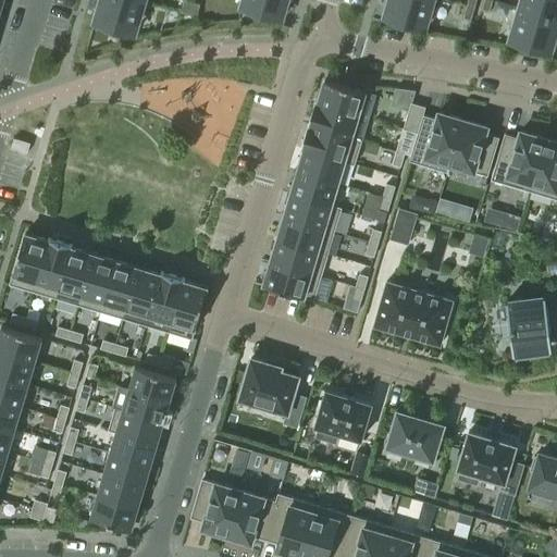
[(137,0),(100,0),(97,12),(137,24),(144,2),(137,0)]
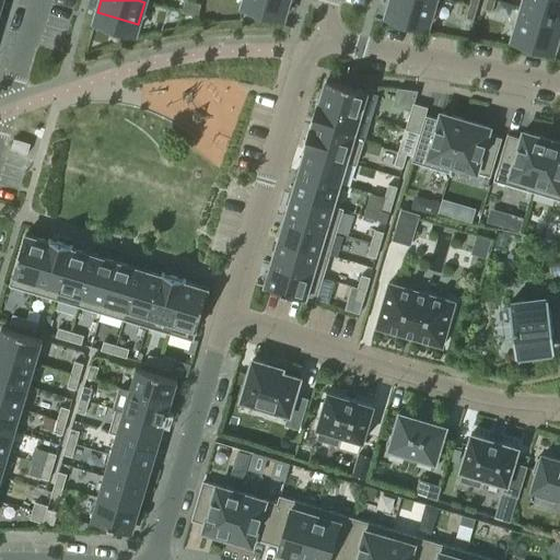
[(189,0),(183,0),(181,12),(198,16),(201,3),(189,0)]
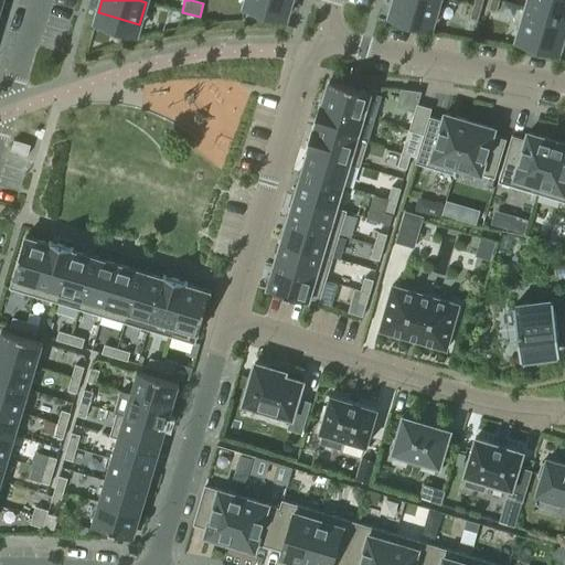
[(256,0),(288,9),(290,0),(256,0)]
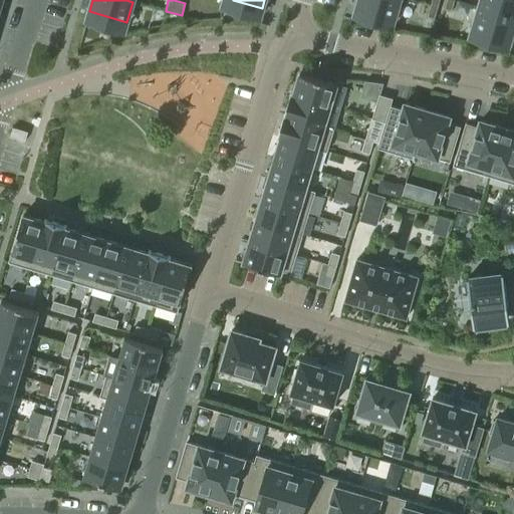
[(399,0),(358,0),(356,6),(394,17),(399,0)]
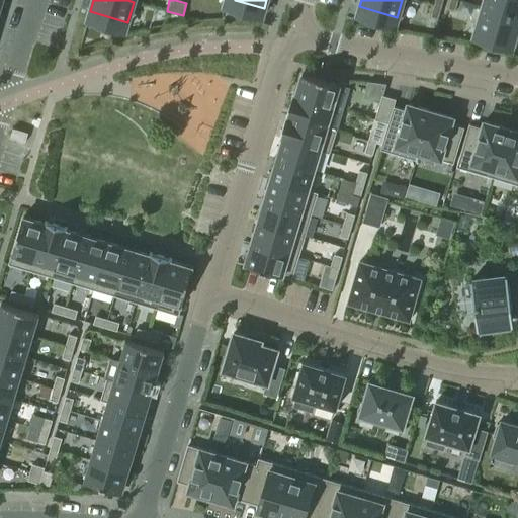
[(458,0),(449,0),(447,8),(455,11),(458,0)]
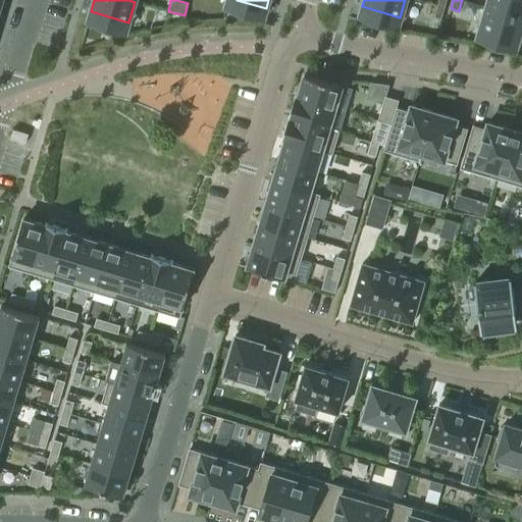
[(521,0),(487,0),(486,7),(521,16),(521,0)]
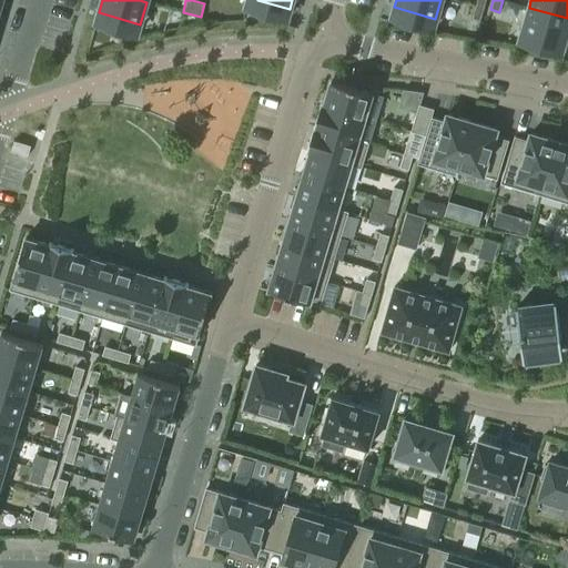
[(480,20),(484,8),(475,4),(472,18),(480,20)]
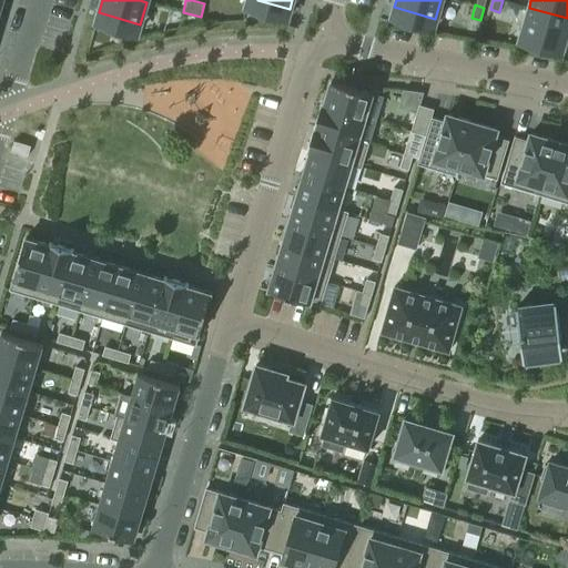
[(523,31),(564,43),(567,27),(567,18),(529,8),(523,31)]
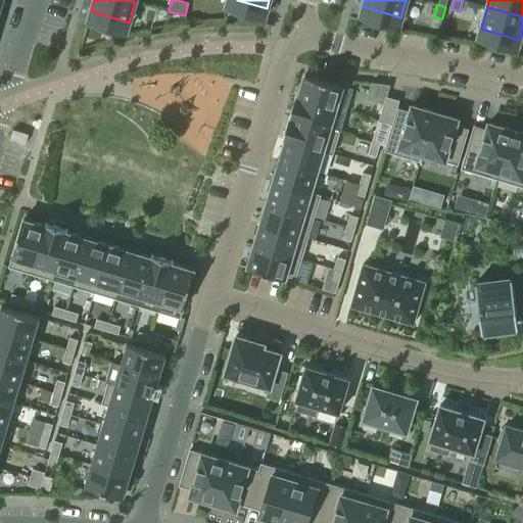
[(295,95),(336,107),(342,86),(311,76),(311,77),(304,75),(302,81),(298,95),(295,95)]
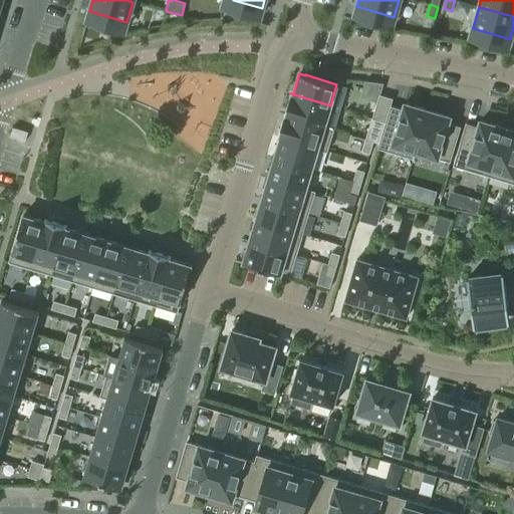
[(284,114),(333,130),(333,129),(324,125),(330,105),(290,93),(284,114)]
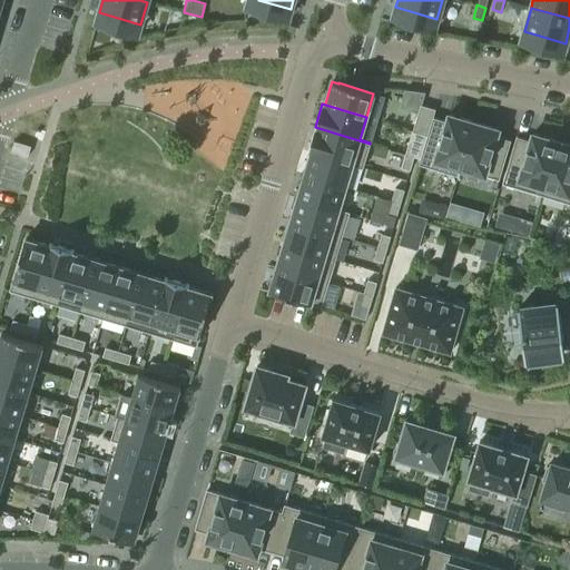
[(428,136),(433,117),(435,108),(421,105),(413,131),(428,136)]
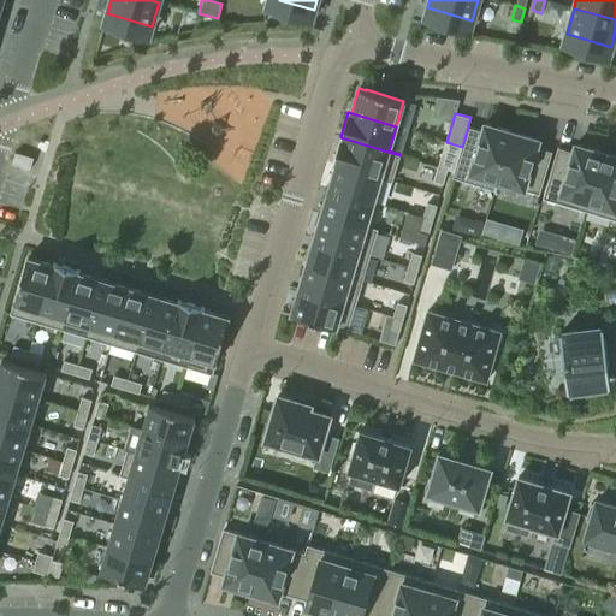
[(468,126),(462,147),(452,177),(495,189),(511,131),(485,123),(483,130),(468,126)]
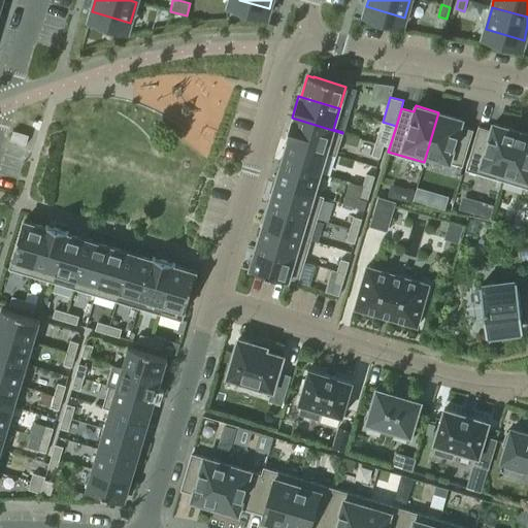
[(438,112),(424,162),(425,162),(427,155),(462,165),(472,129),(460,126),(462,120),(438,112)]
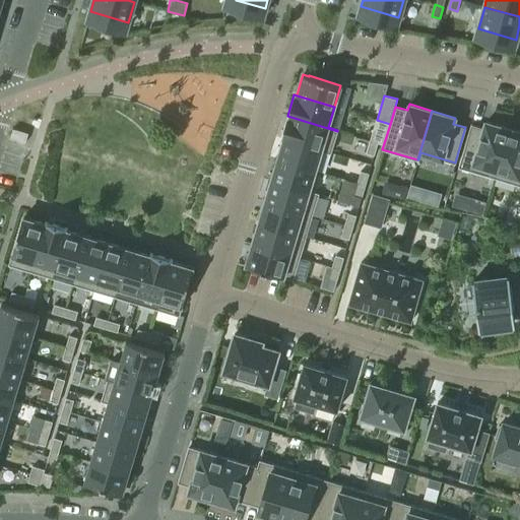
[(337,131),(287,116),(281,137),(331,151),(337,131)]
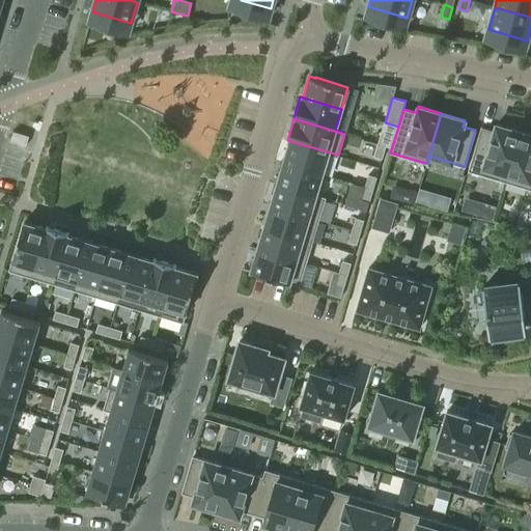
[(504,180),(520,131),(496,123),(494,131),(481,127),(468,170),(504,180)]
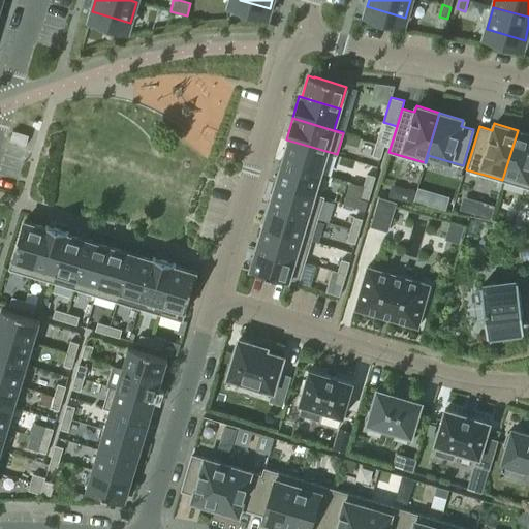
[(10,141),(26,145),(29,134),(24,133),(13,130),(10,141)]
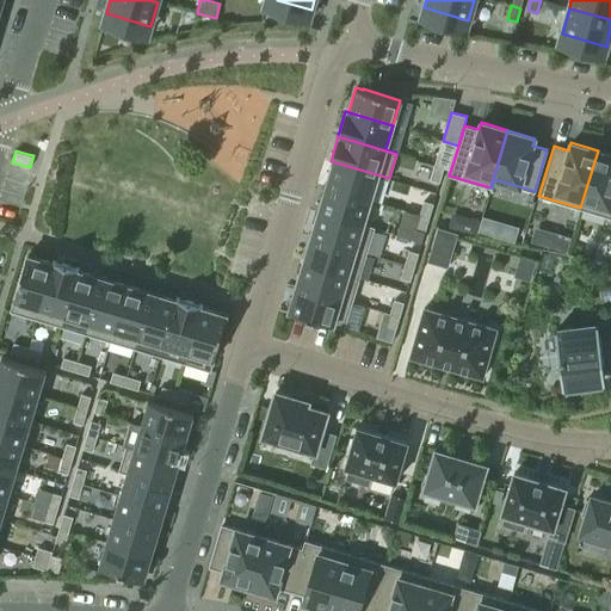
[(610,154),(598,150),(580,208),(610,216),(610,154)]
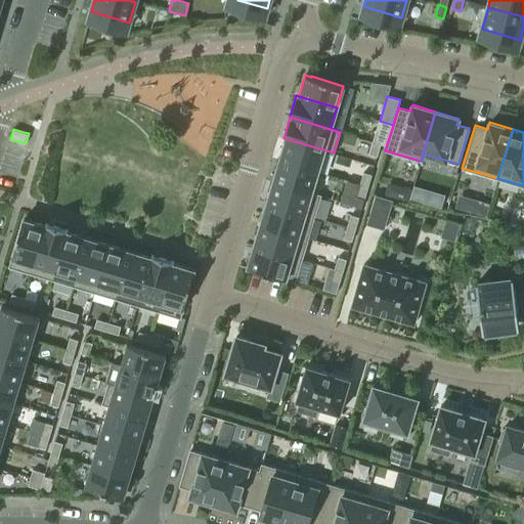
[(376,130),(373,141),(381,144),(384,132),(376,130)]
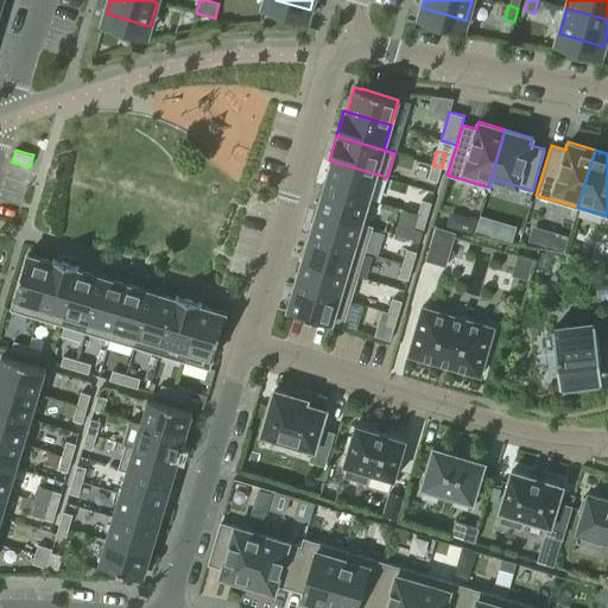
[(386,178),(387,177),(329,160),(329,162),(331,162),(324,185),(368,198),(375,176),(386,178)]
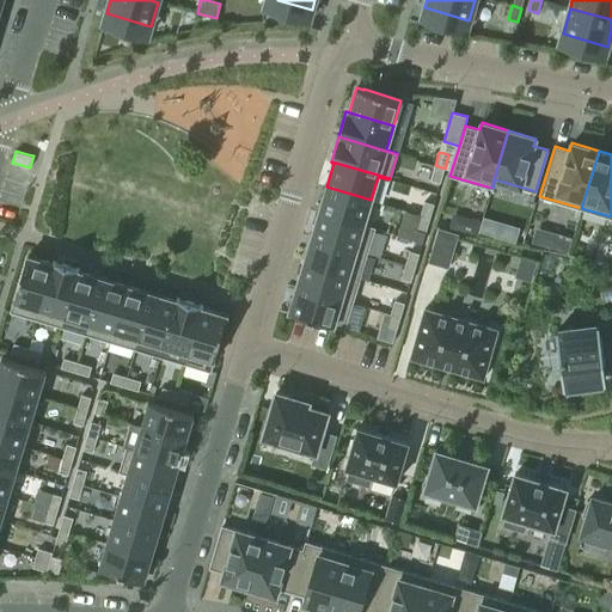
[(435,165),(430,179),(440,182),(445,169),(435,165)]
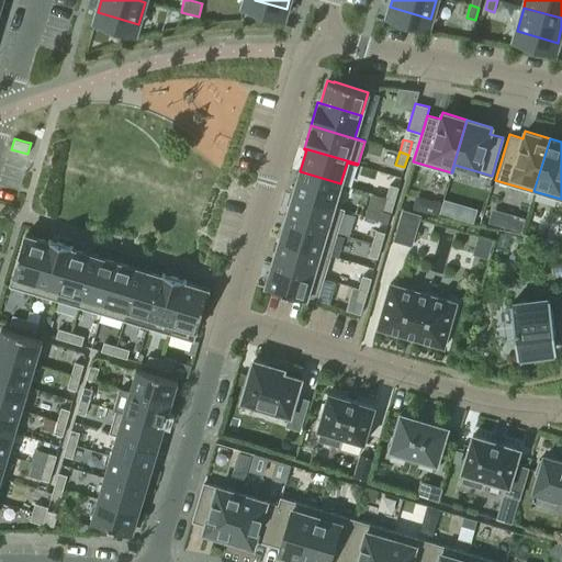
[(293,194),(344,210),(345,209),(334,205),(340,183),(300,171),(293,194)]
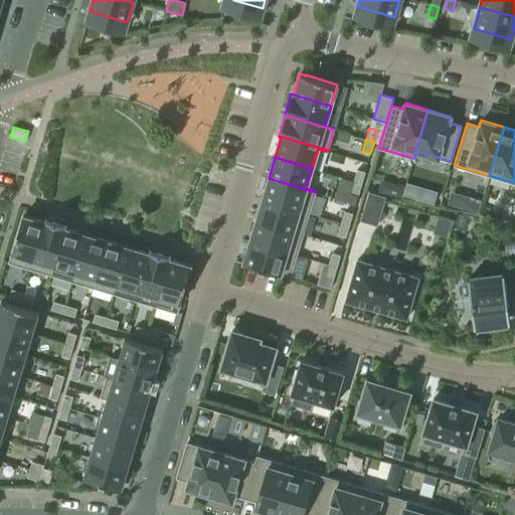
[(361,183),(365,171),(357,169),(353,181),(361,183)]
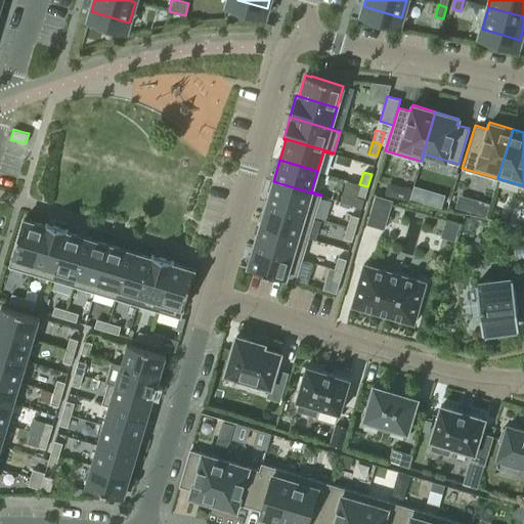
[(273,181),(267,202),(314,216),(320,195),(273,181)]
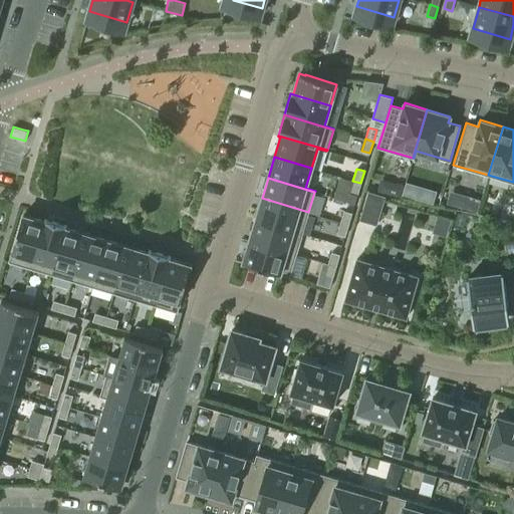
[(349,192),(357,195),(360,183),(352,181),(349,192)]
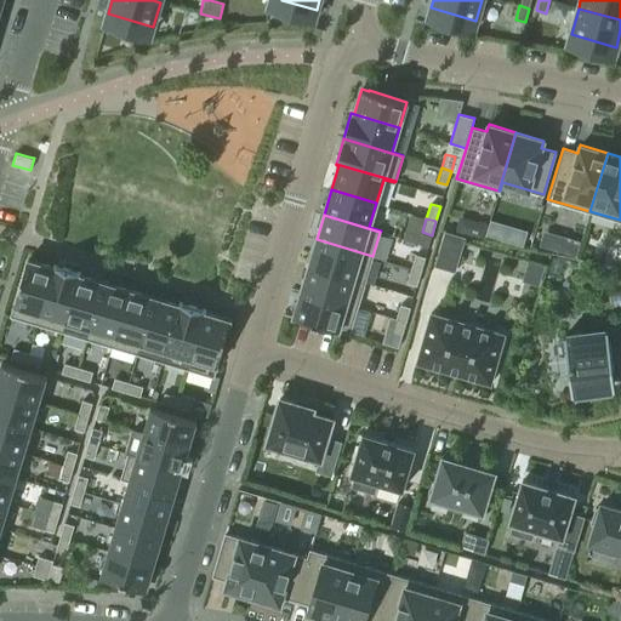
[(445,232),(436,265),(455,269),(465,237),(445,232)]
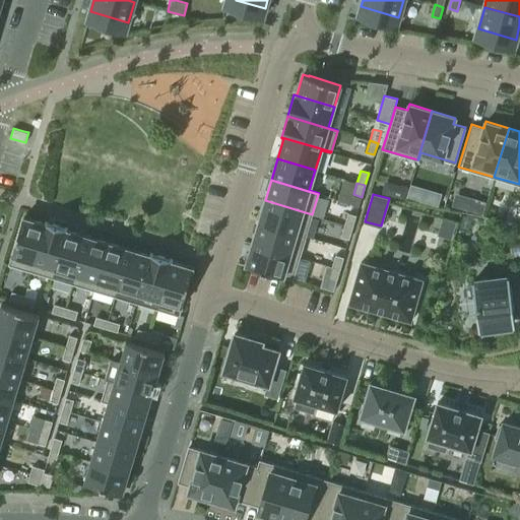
[(265,200),(259,221),(306,236),(312,214),(265,200)]
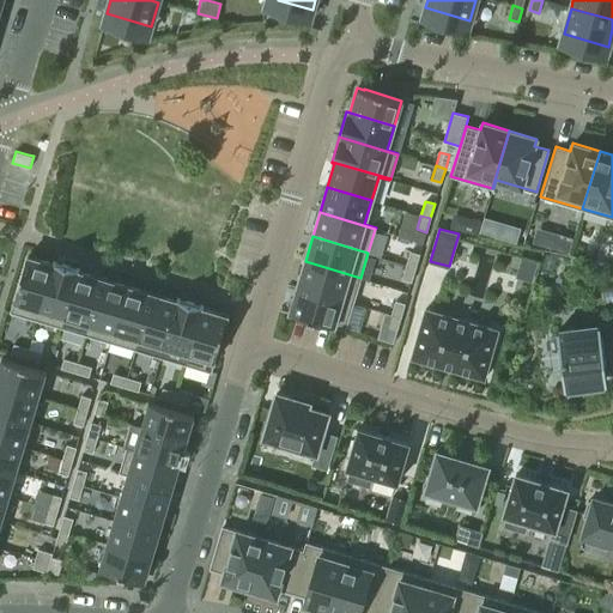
[(419,254),(411,250),(406,265),(416,267),(419,254)]
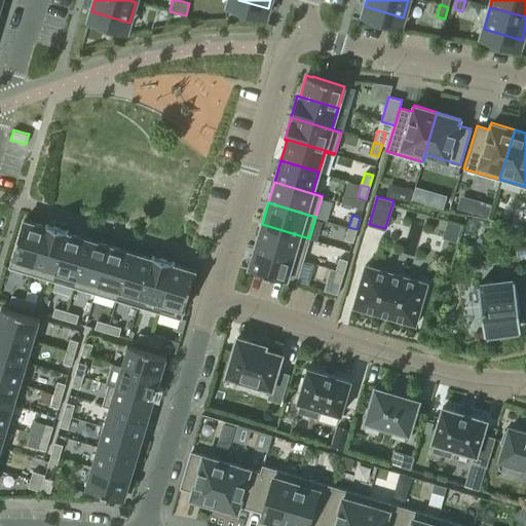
[(9,267),(31,274),(46,224),(45,224),(45,226),(24,220),(9,267)]
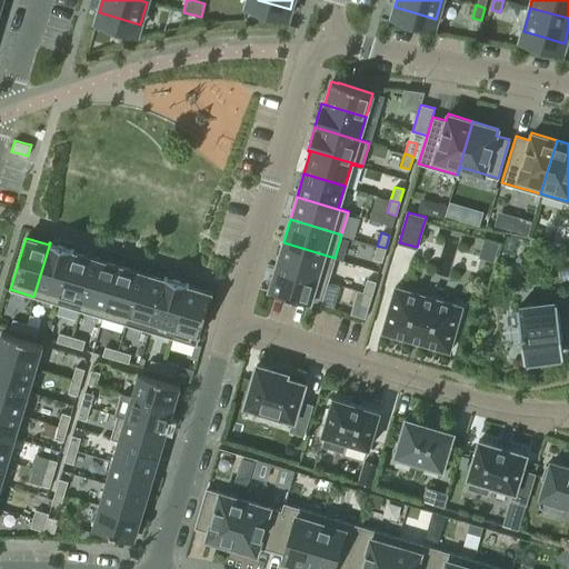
[(33,297),(57,303),(73,249),(50,242),(33,297)]
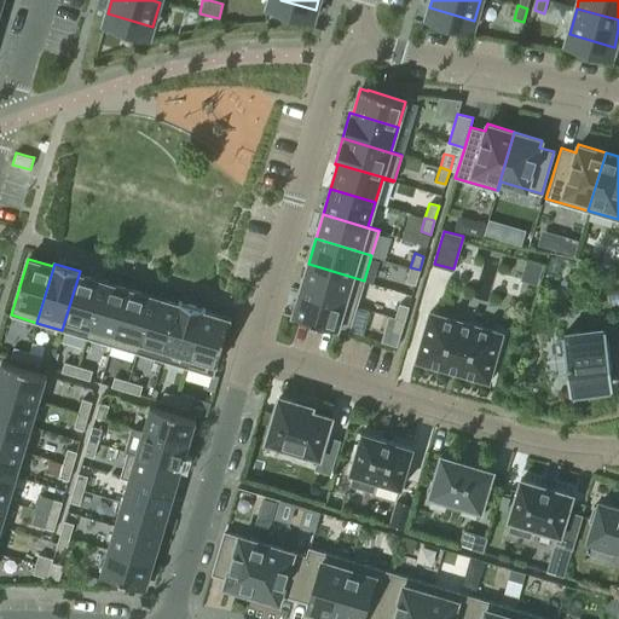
[(308,264),(300,289),(357,306),(364,281),(308,264)]
